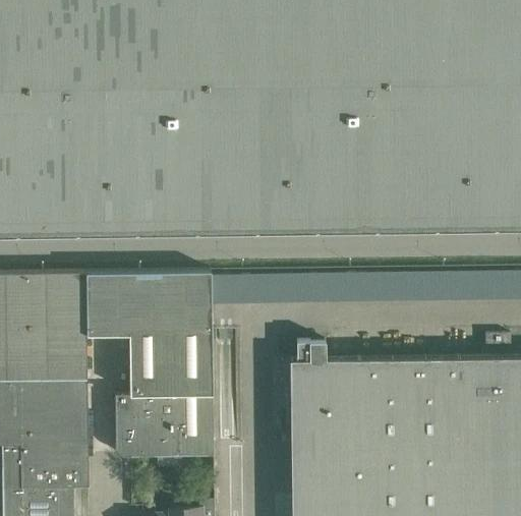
[(520,0),(0,0),(0,234),(520,228),(520,0)]
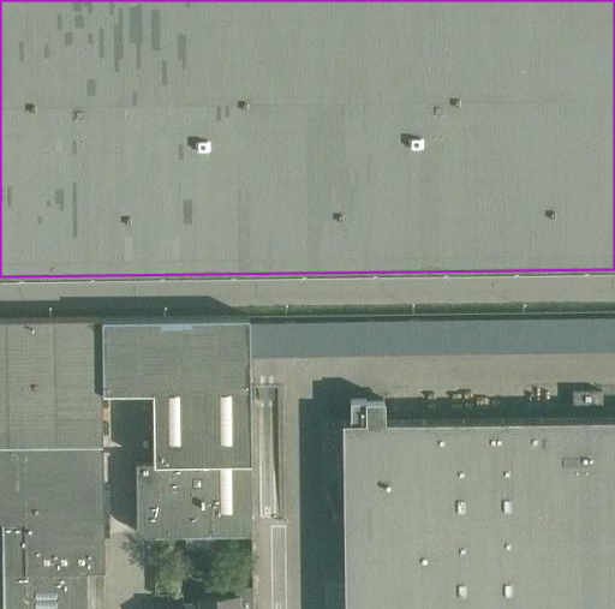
[(614,320),(273,323),(274,346),(273,346),(273,357),(580,353),(580,369),(614,369),(614,320)]
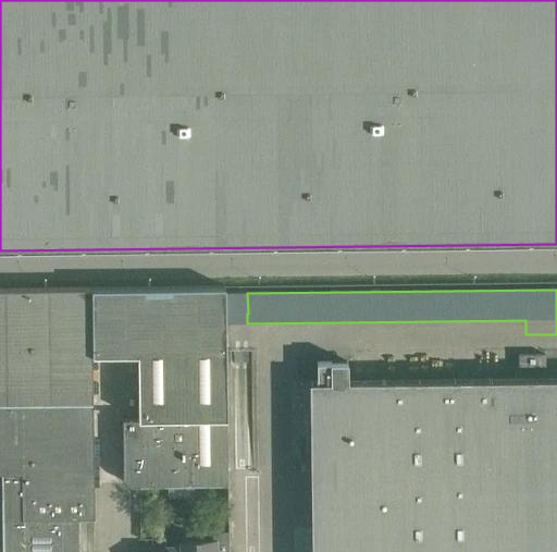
[(138,357),(139,414),(125,414),(125,422),(124,422),(125,481),(133,489),(229,488),(226,356),(225,291),(91,293),(93,358),(138,357)]
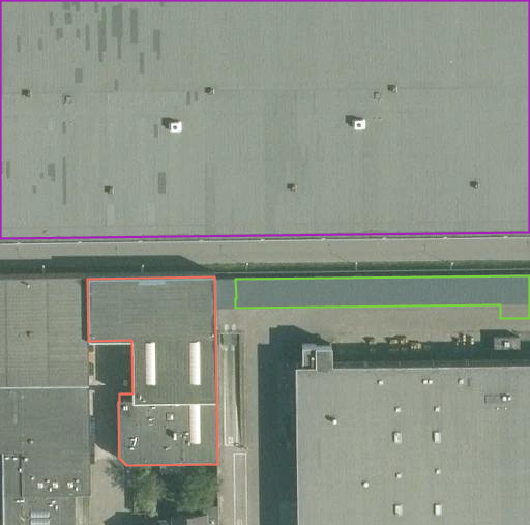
[(86,279),(0,279),(0,454),(1,454),(2,496),(2,524),(75,524),(75,496),(89,495),(86,279)]
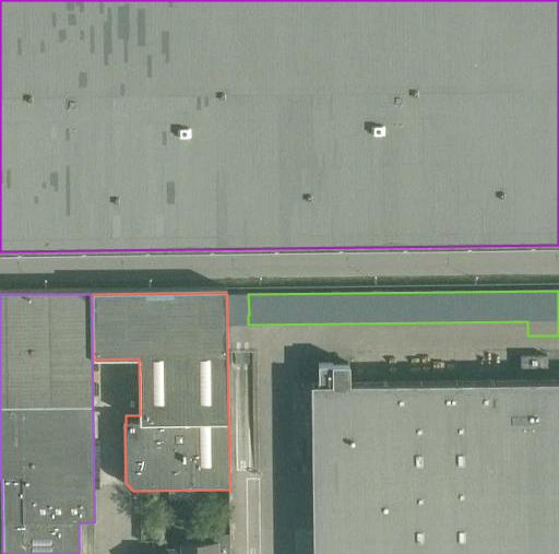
[(547,372),(547,360),(520,361),(520,372),(547,372)]
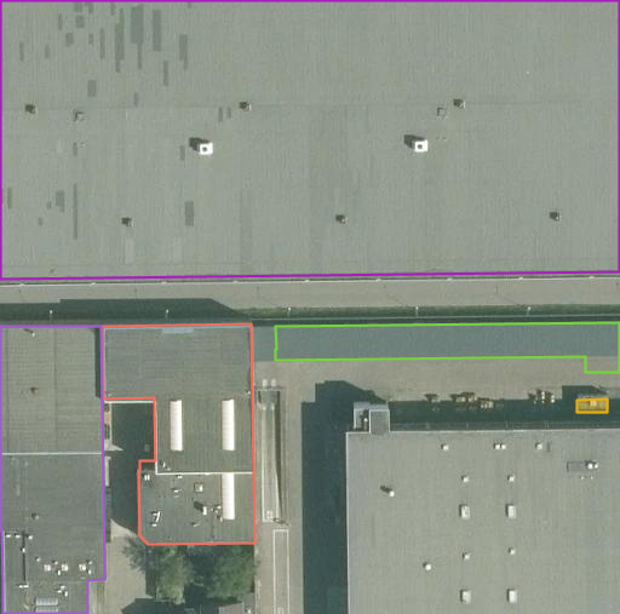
[(619,613),(619,426),(441,429),(388,430),(386,407),(352,408),(352,430),(345,430),(346,508),(346,533),(334,533),(334,552),(346,552),(348,613),(619,613)]
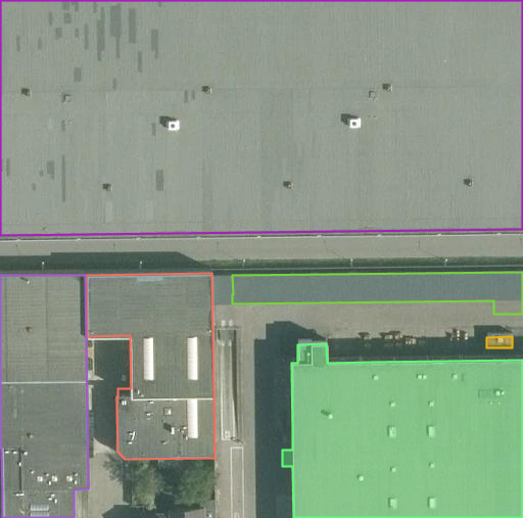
[(215,517),(215,504),(200,504),(200,513),(171,513),(171,517),(215,517)]
